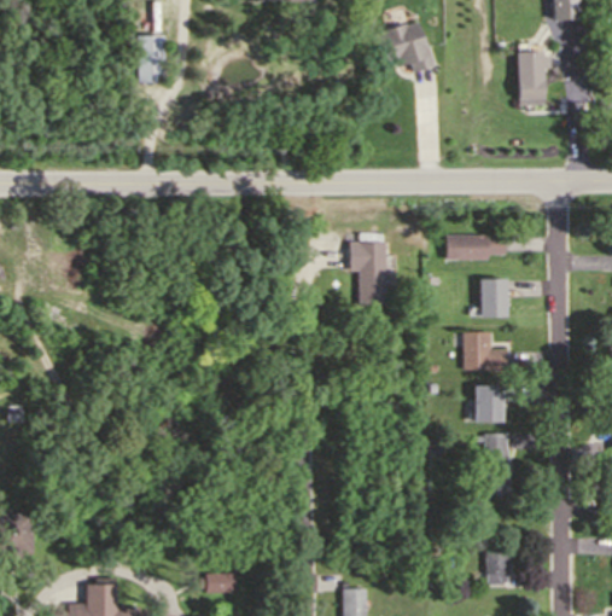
[(554,29),(552,0),(580,0),(582,28),(554,29)]
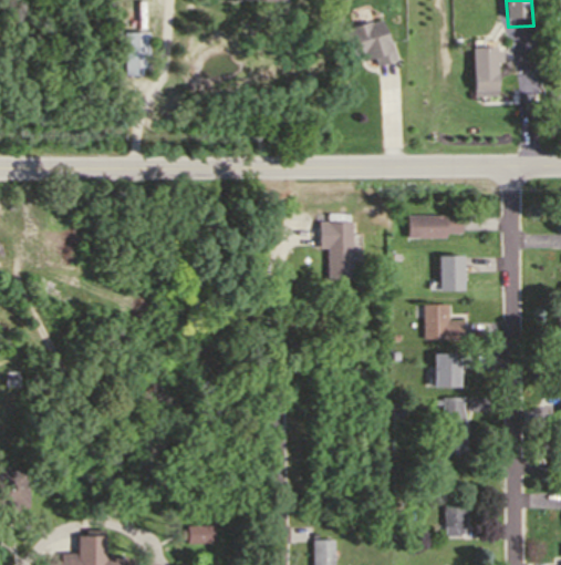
[(344,30),(353,27),(353,24),(356,23),(356,21),(360,20),(360,22),(373,18),(373,20),(384,17),(391,39),(392,38),(397,55),(381,61),(377,52),(367,55),(366,50),(352,54),(344,30)]
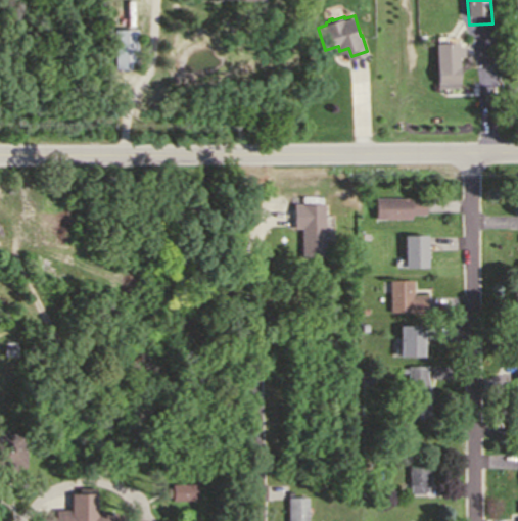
[(121,33),(142,33),(143,72),(121,72),(121,33)]
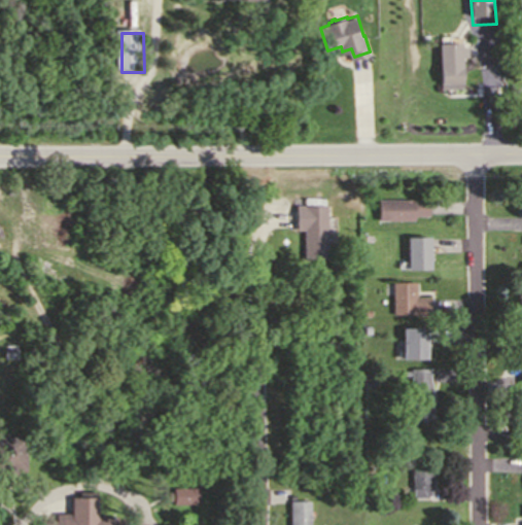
[(463,67),(465,91),(444,93),(442,68),(463,67)]
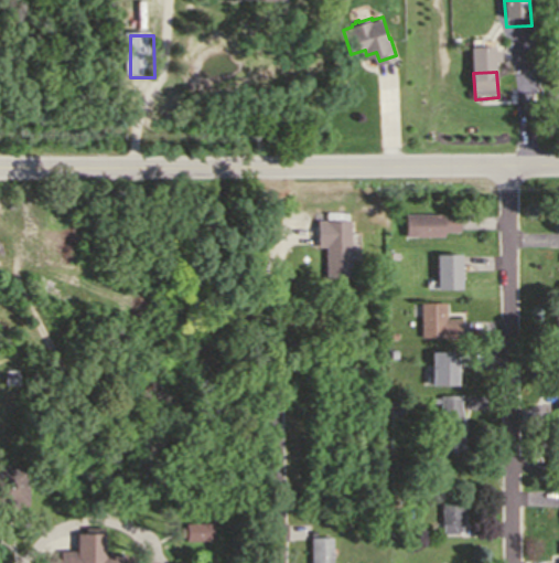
[(408,238),(408,216),(463,215),(463,233),(447,233),(447,237),(408,238)]
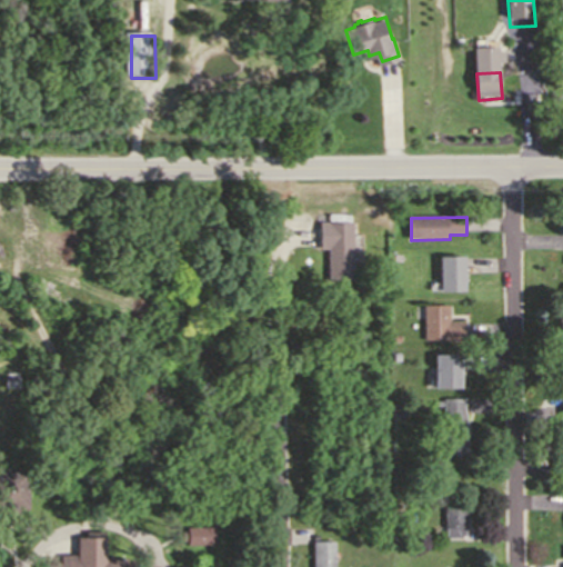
[(324,225),(357,225),(358,281),(335,280),(334,245),(324,245),(324,225)]
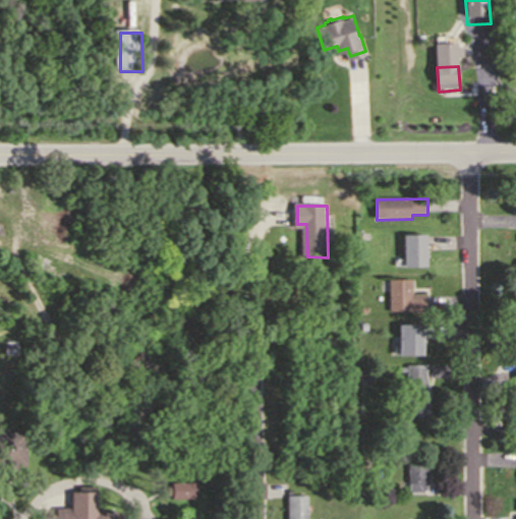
[(406,268),(406,234),(428,234),(428,268),(406,268)]
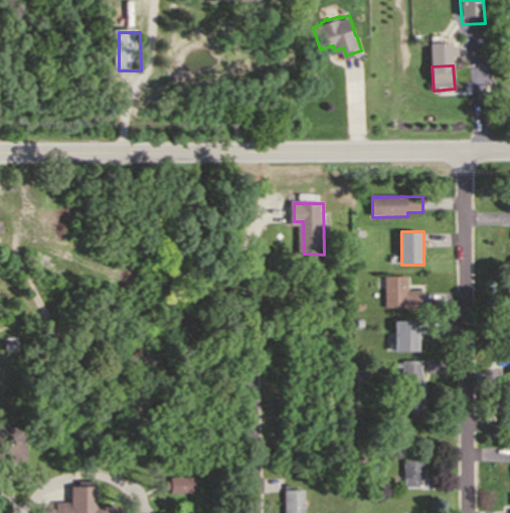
[(386,278),(409,277),(409,292),(422,292),(422,310),(387,310),(386,278)]
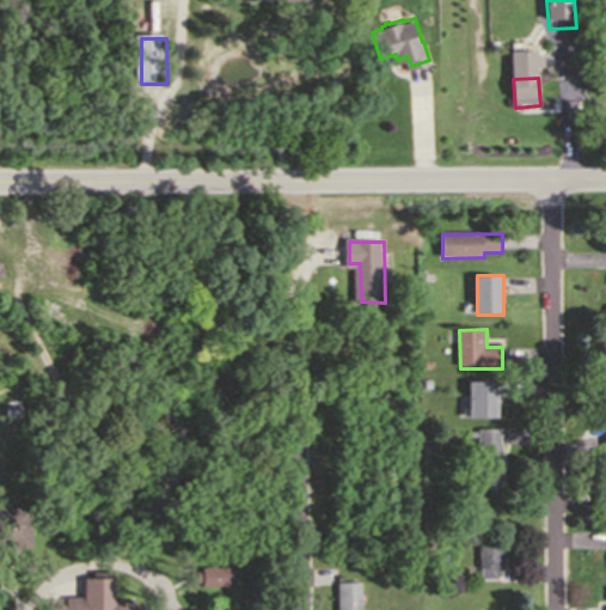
[(471,419),(471,383),(499,383),(499,419),(471,419)]
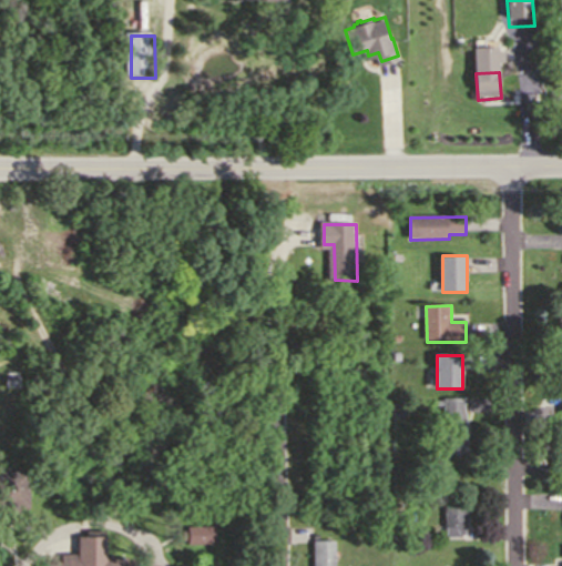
[(8,376),(22,376),(22,387),(7,387),(8,376)]
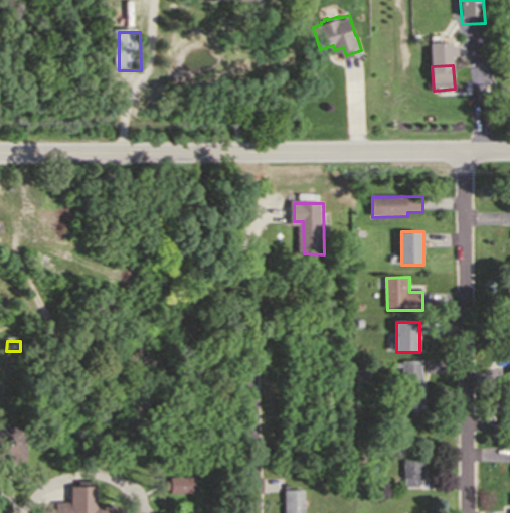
[(403,361),(425,360),(427,414),(405,414),(403,361)]
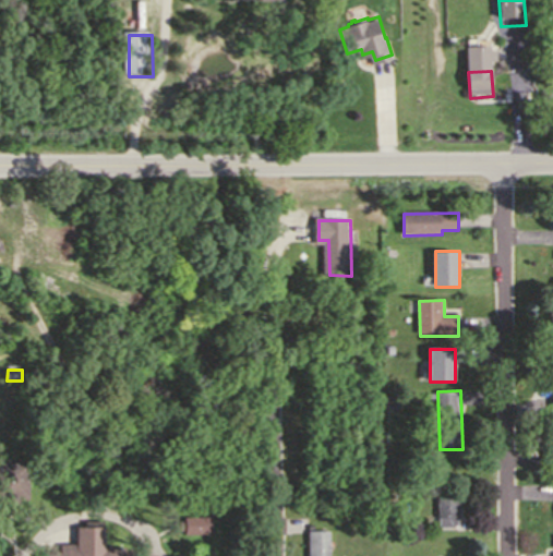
[(0,463),(31,463),(32,502),(22,502),(22,509),(7,509),(7,502),(0,502),(0,463)]
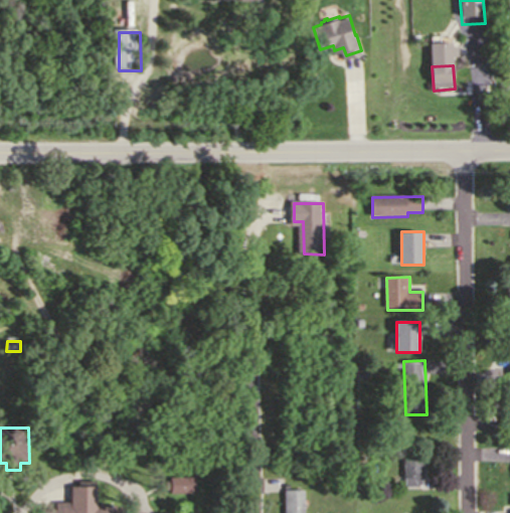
[(405,457),(426,457),(426,479),(423,479),(425,488),(407,488),(407,479),(405,479),(405,457)]
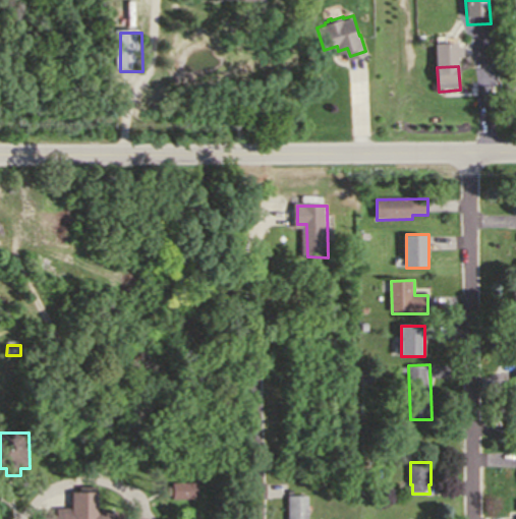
[(199,500),(173,500),(173,496),(169,496),(169,487),(173,487),(173,483),(199,483),(199,500)]
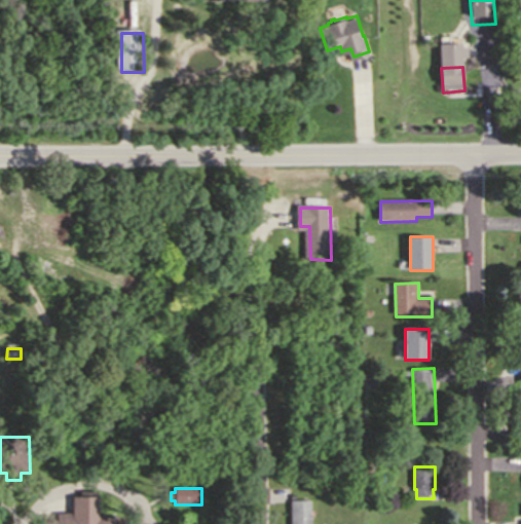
[(43,523),(43,521),(58,521),(58,514),(73,514),(73,498),(101,498),(101,518),(126,519),(126,523),(43,523)]
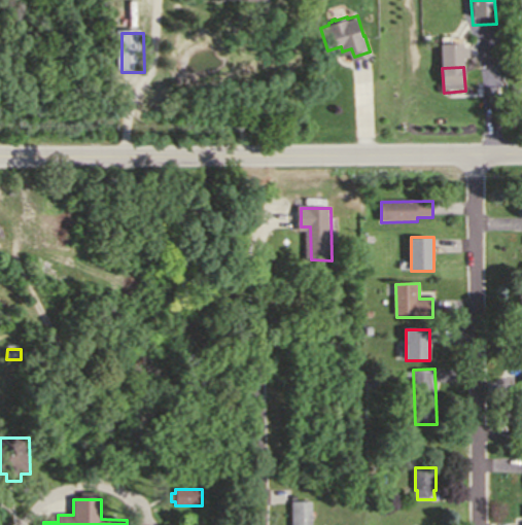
[(292,524),(292,503),(313,502),(313,524),(292,524)]
